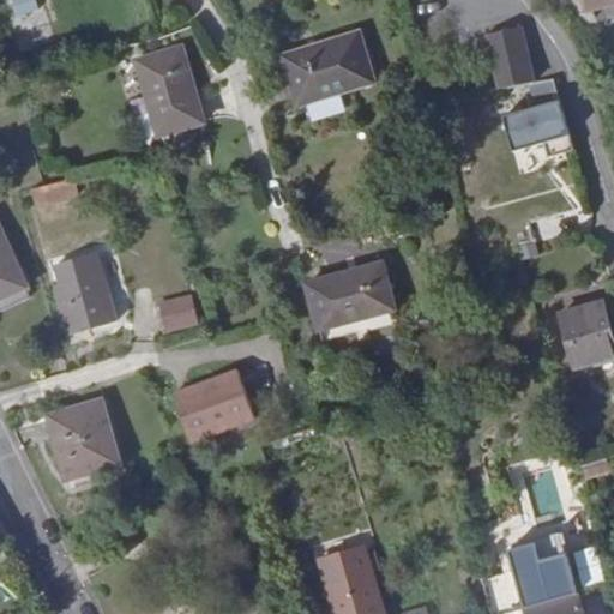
[(6,0),(16,24),(41,14),(35,0),(6,0)]
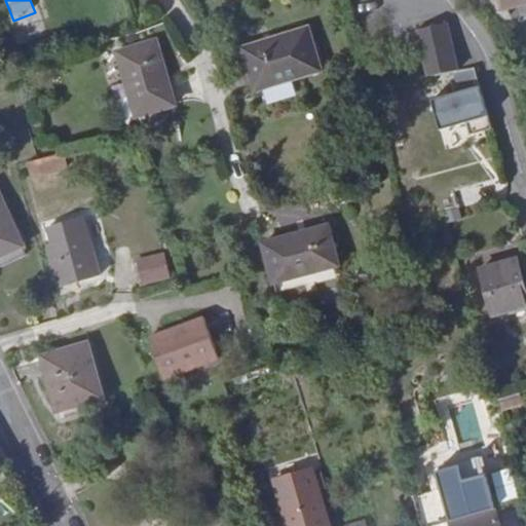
[(132,19),(128,11),(119,14),(122,23),(132,19)]
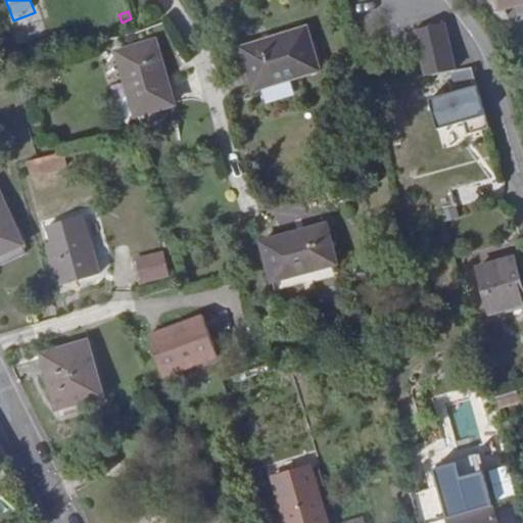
[(423,37),(435,75),(466,69),(453,27),(423,37)]
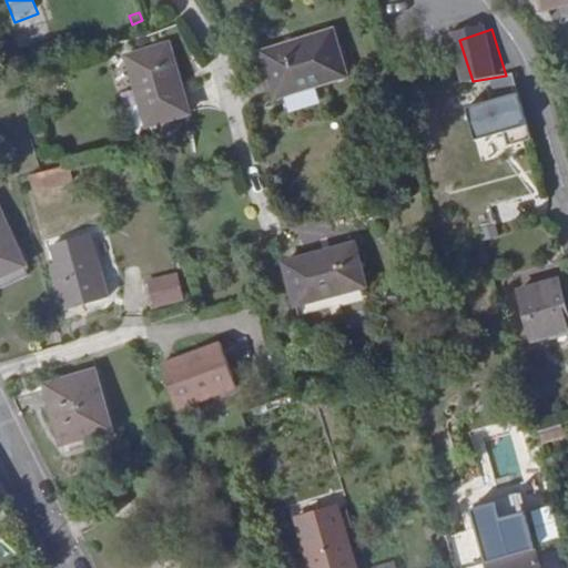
[(328,30),(260,52),(273,92),(342,71),(328,30)]
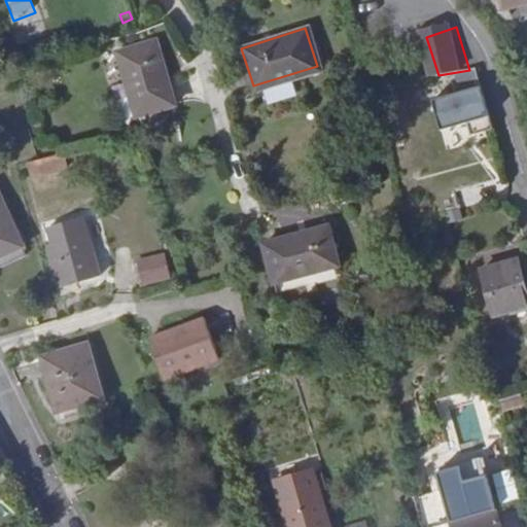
[(161,40),(121,53),(140,114),(179,104),(161,40)]
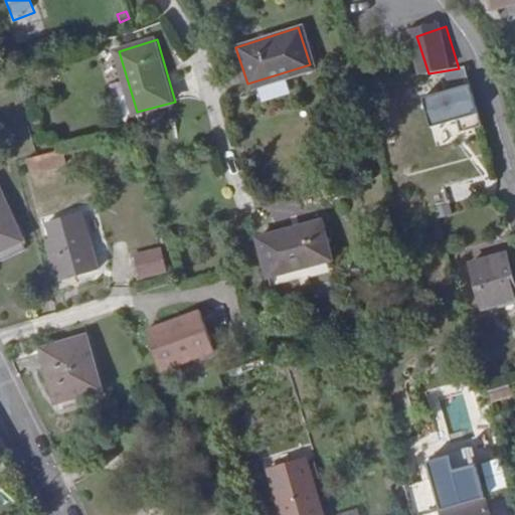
[(485,128),(468,68),(449,71),(454,91),(425,99),(434,129),(460,122),(463,134),(485,128)]
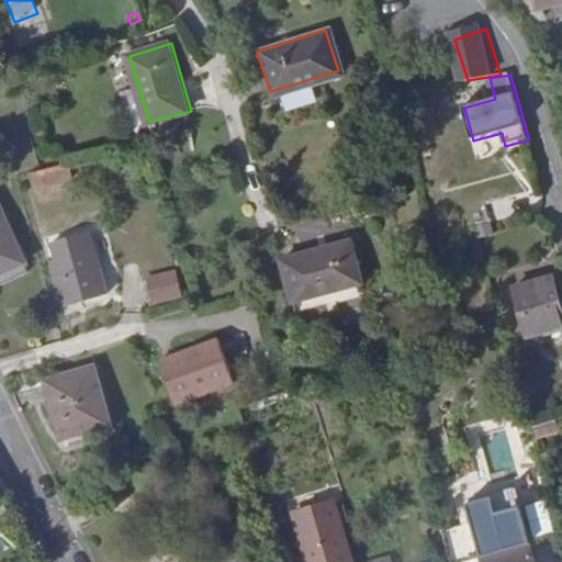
[(60,158),(65,175),(70,172),(66,157),(60,158)]
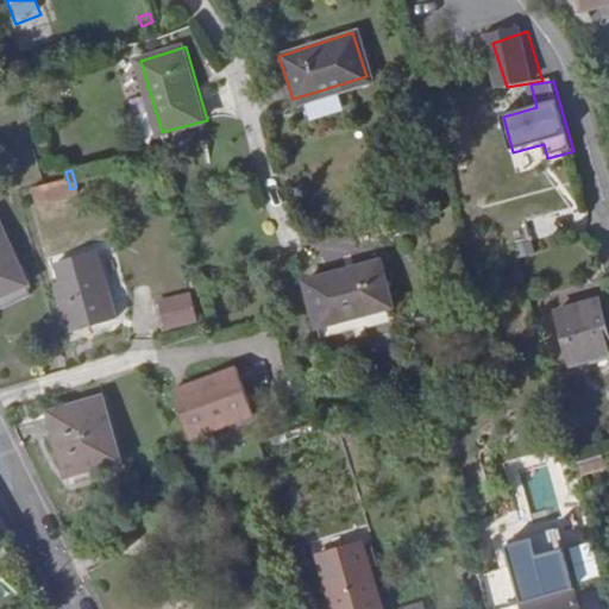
[(45,177),(31,183),(36,200),(70,189),(66,171),(45,177)]
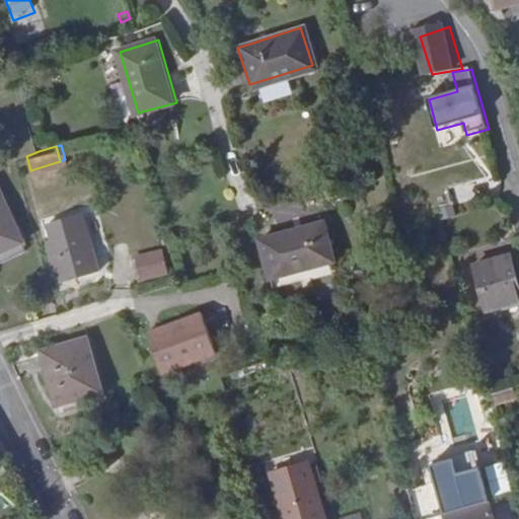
[(0,250),(22,241),(0,193),(0,250)]
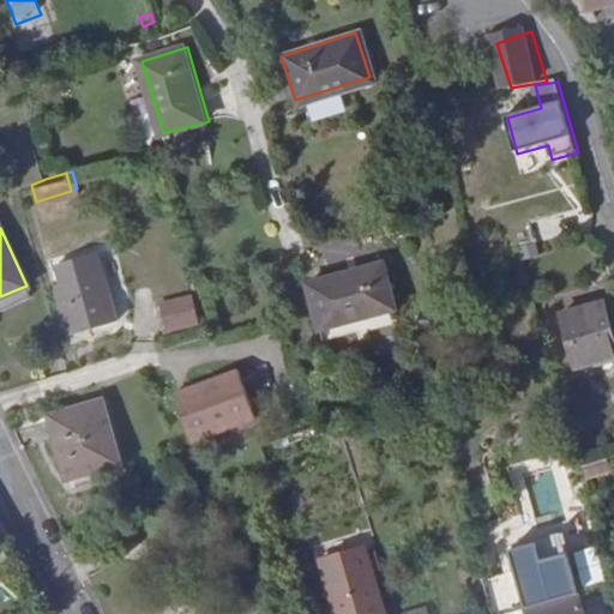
[(88,246),(108,313),(118,311),(97,244),(88,246)]
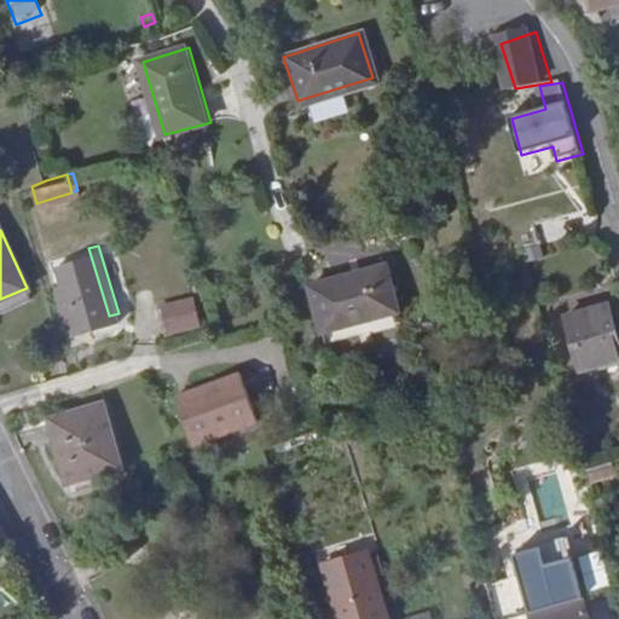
[(71,328),(109,316),(88,248),(51,260),(71,328)]
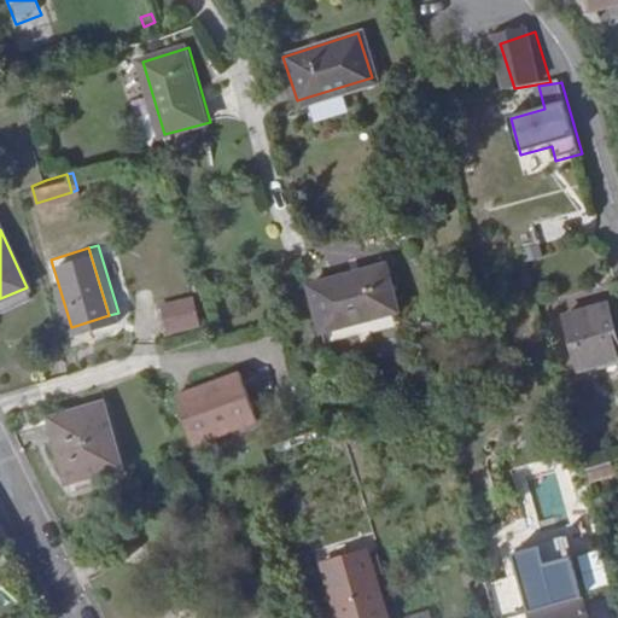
[(313,289),(324,332),(400,314),(389,269),(313,289)]
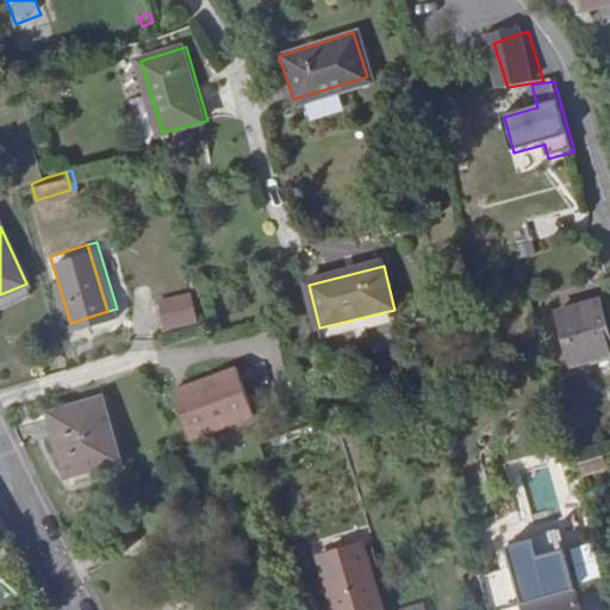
[(609,348),(609,329),(599,294),(558,305),(573,360),(609,348)]
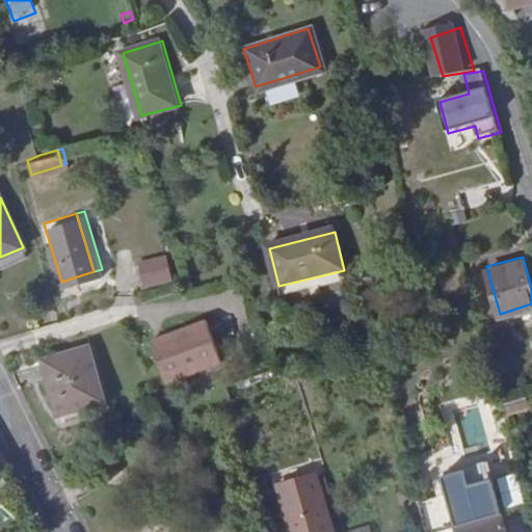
[(169,259),(148,265),(153,283),(174,277),(169,259)]
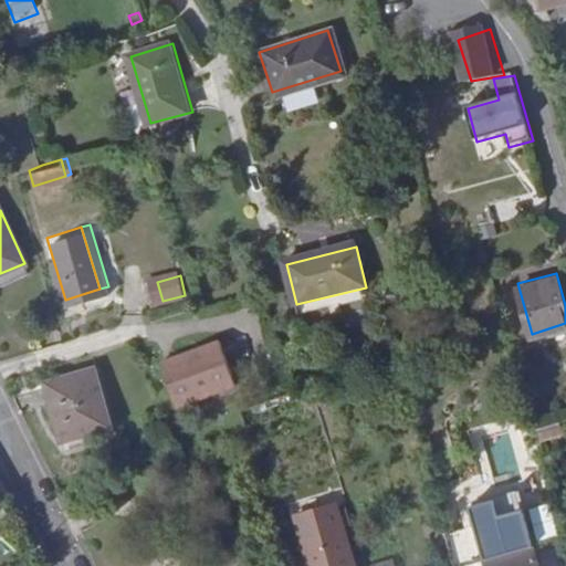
[(368,296),(366,287),(296,304),(300,314),(368,296)]
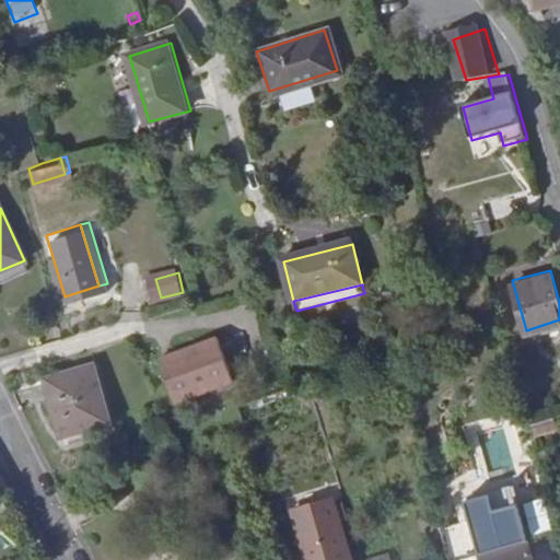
[(212,336),(153,357),(170,400),(228,380),(212,336)]
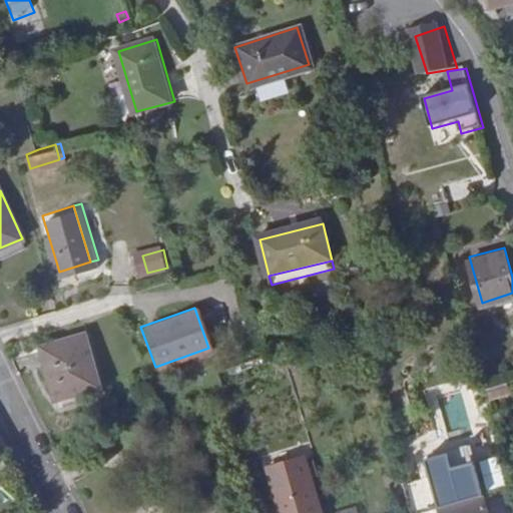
[(89,335),(46,348),(62,397),(104,385),(89,335)]
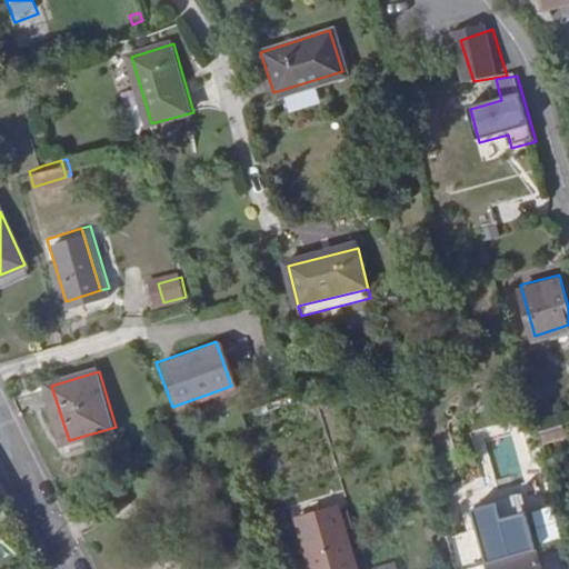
[(339,502),(299,515),(315,568),(353,568),(359,568),(339,502)]
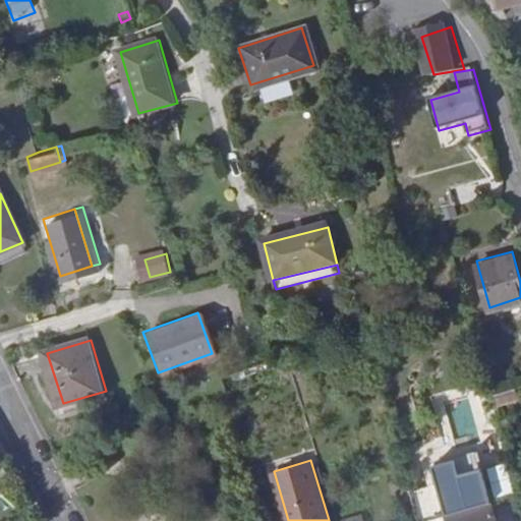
[(518,520),(520,520),(520,483),(519,476),(507,480),(518,520)]
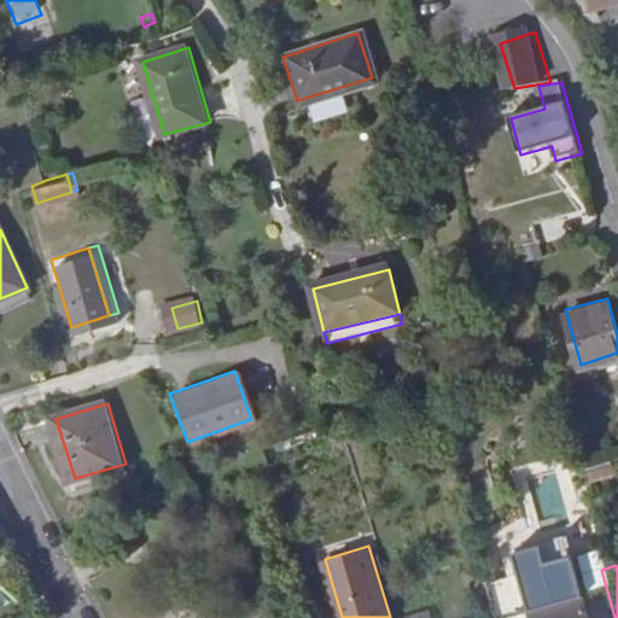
[(586,617),(579,598),(529,614),(529,617),(586,617)]
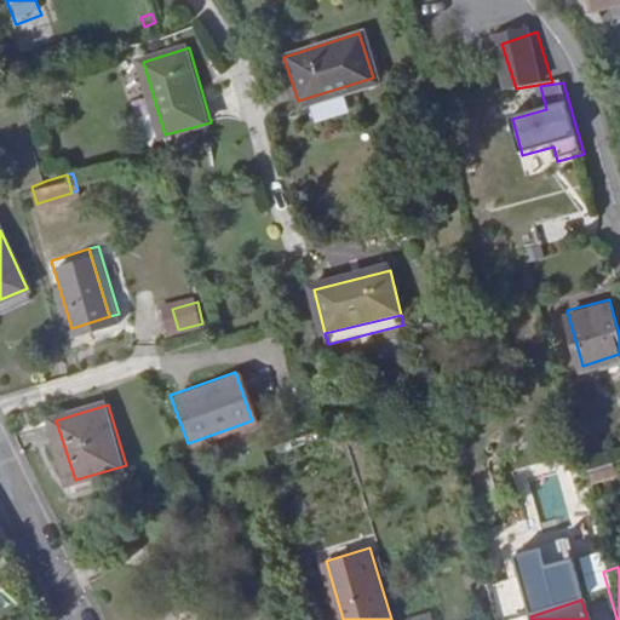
[(258,619),(252,604),(227,614),(228,619),(258,619)]
